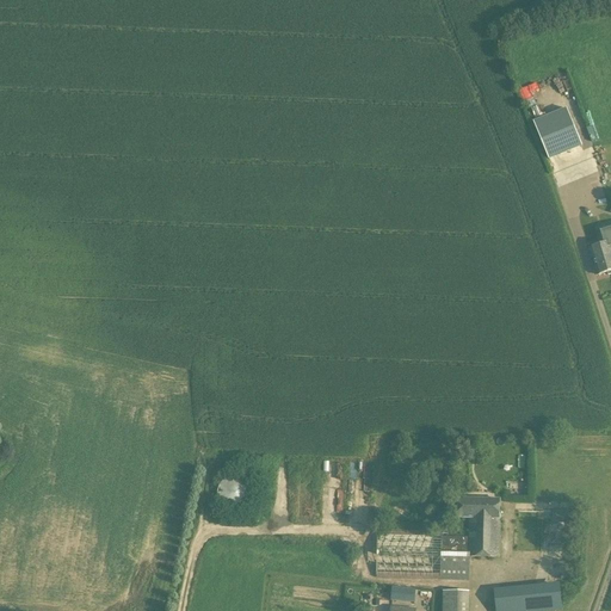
[(550,161),(581,148),(566,109),(534,122),(550,161)]
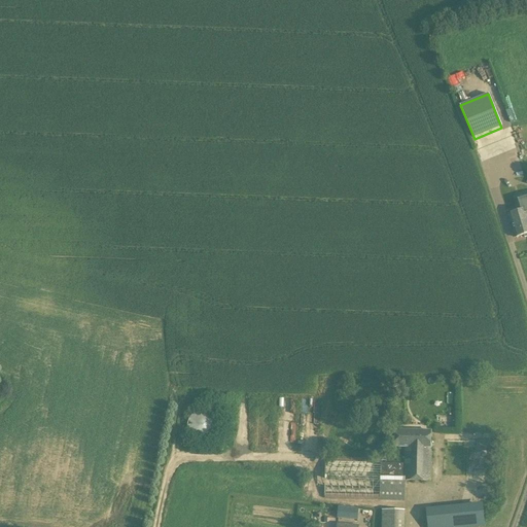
[(526,194),(515,198),(519,211),(510,214),(516,238),(526,234),(526,194)]
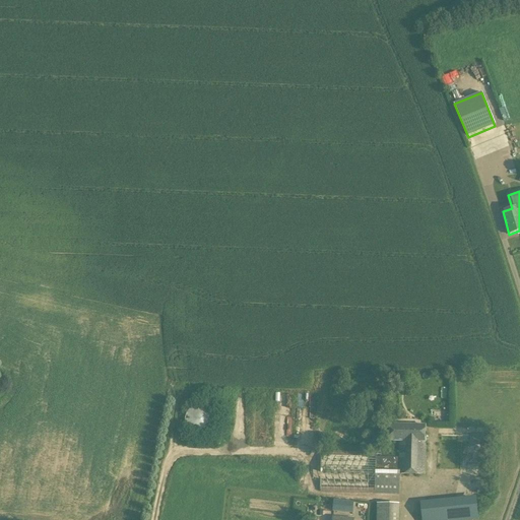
[(210,415),(210,414),(210,412),(209,408),(207,405),(205,403),(202,401),(200,400),(197,399),(194,399),(190,400),(188,401),(185,403),(183,404),(181,407),(180,410),(180,412),(180,415),(180,418),(181,421),(183,424),(185,427),(188,429),(190,430),(194,431),(196,431),(199,430),(202,429),(204,428),(206,426),(208,424),(209,420),(210,417),(210,415)]
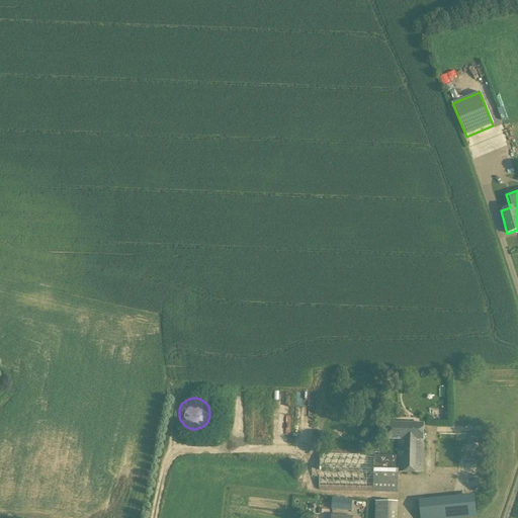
[(424,440),(424,424),(389,423),(389,440),(424,440)]
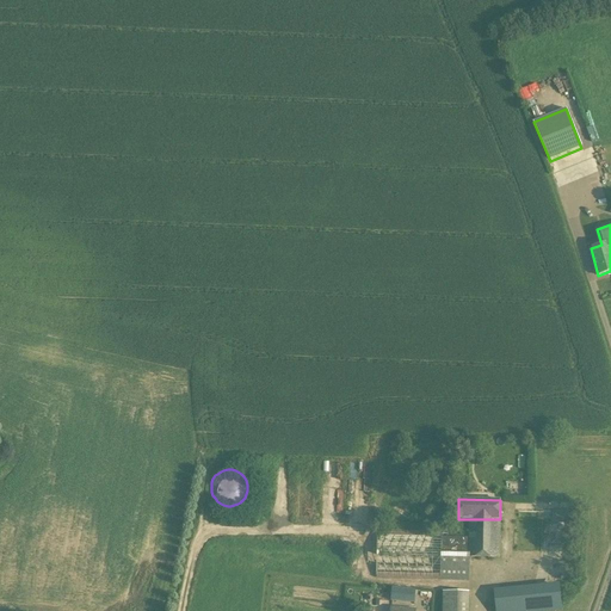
[(551,510),(551,523),(567,524),(567,510),(551,510)]
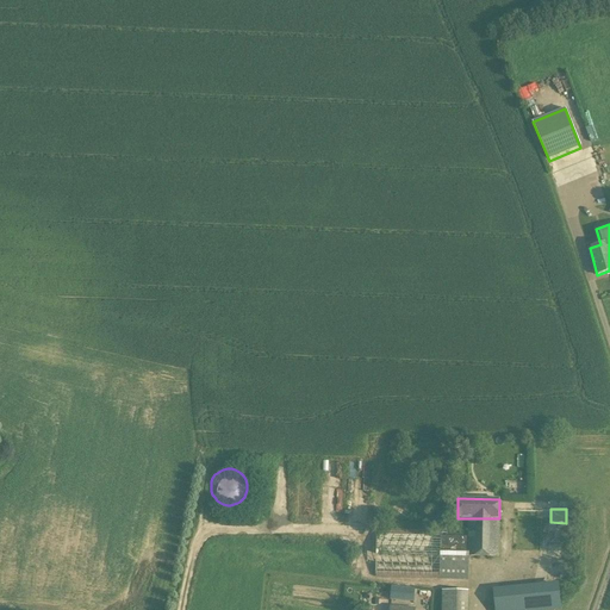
[(441,527),(441,530),(377,529),(375,578),(467,580),(467,556),(499,558),(500,522),(468,521),(467,536),(447,536),(447,527),(441,527)]
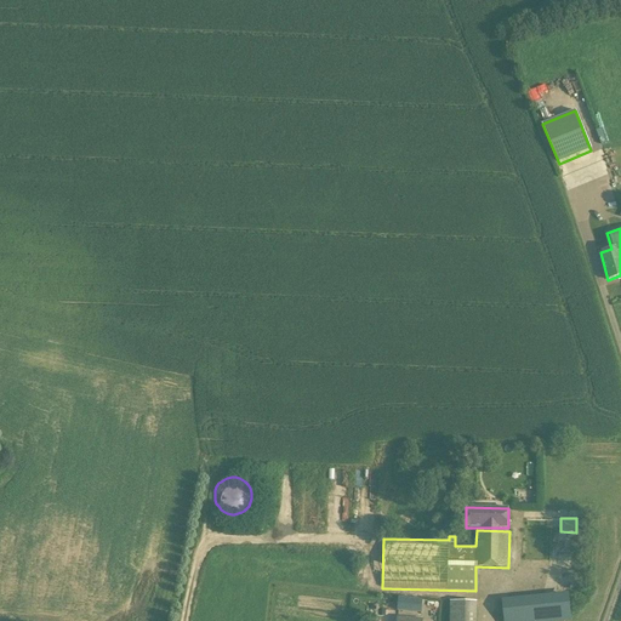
[(571,620),(569,592),(502,599),(503,620),(571,620)]
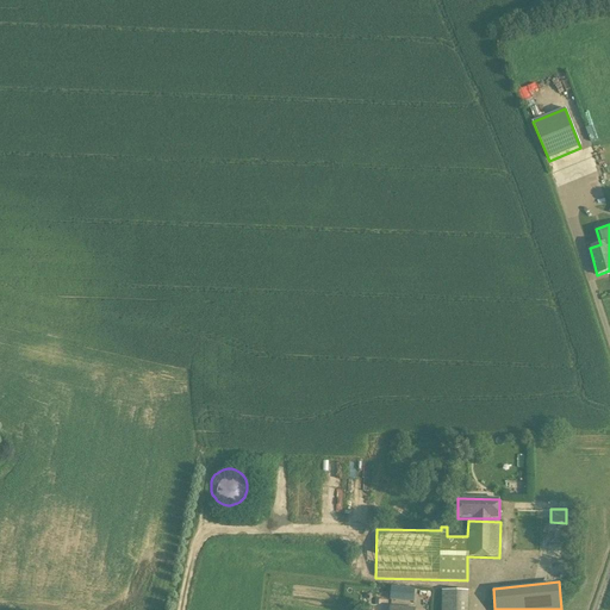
[(391,599),(414,602),(415,589),(392,586),(391,599)]
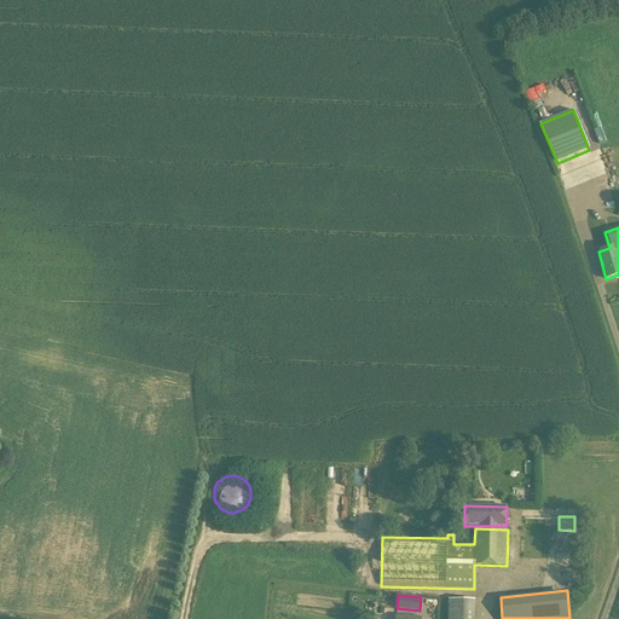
[(450,599),(449,618),(473,618),(474,599),(450,599)]
